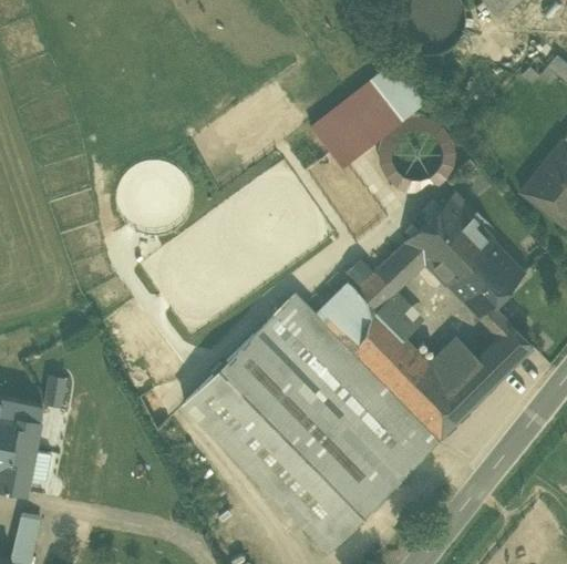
[(395,0),(390,12),(390,28),(394,40),(404,51),(420,58),(434,58),(449,52),(459,41),(464,28),(464,16),(460,2),(456,0),(395,0)]
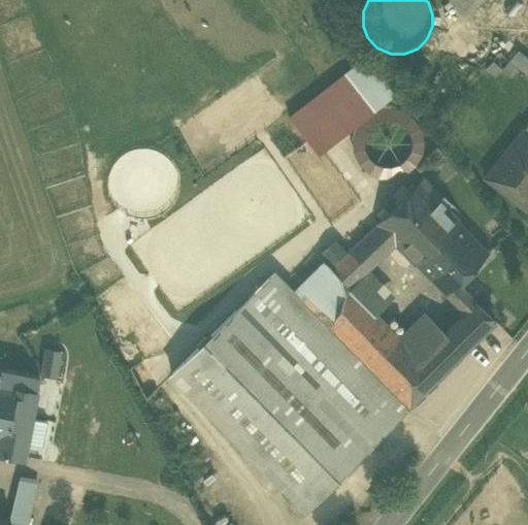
[(449,0),(462,17),(482,0),(449,0)]
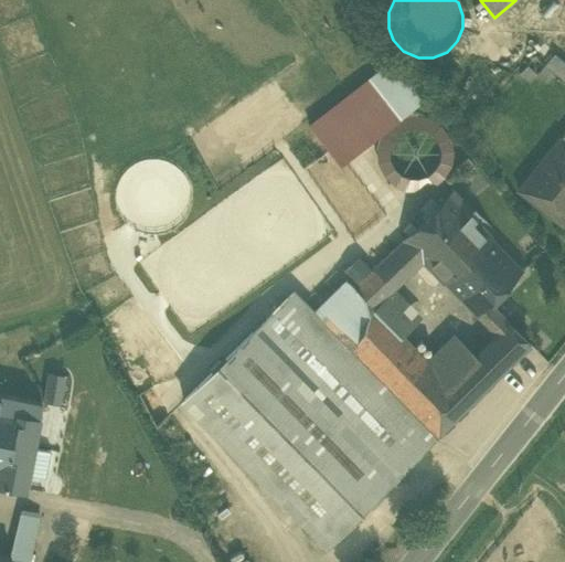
[(564,65),(554,56),(544,69),(564,85),(564,65)]
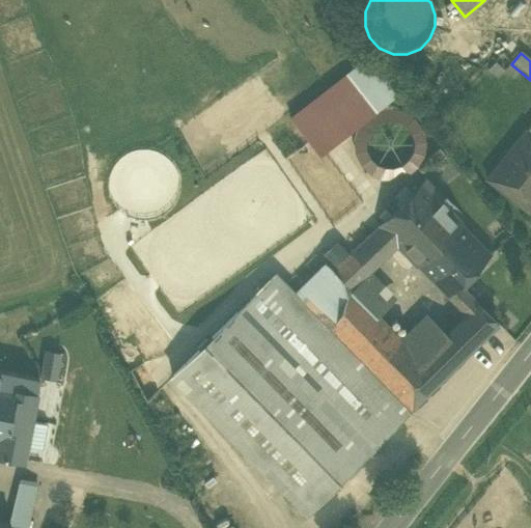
[(395,99),(367,62),(289,120),(318,157),(395,99)]
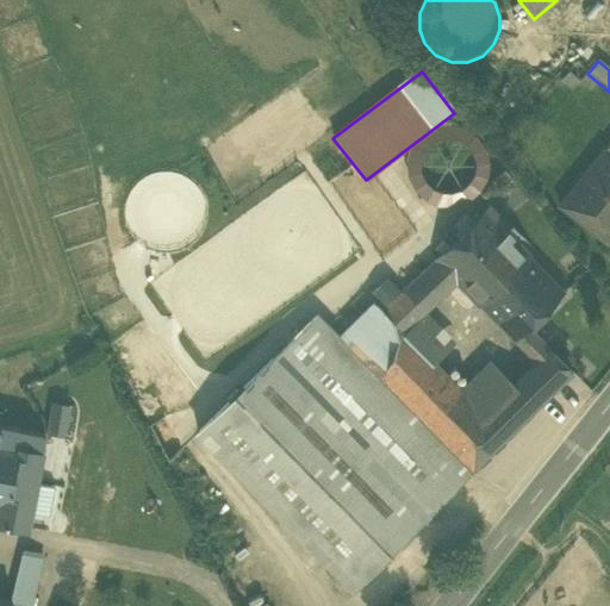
[(419,141),(408,164),(415,191),(437,206),(465,205),(484,186),(486,158),(471,136),(444,129),(419,141)]
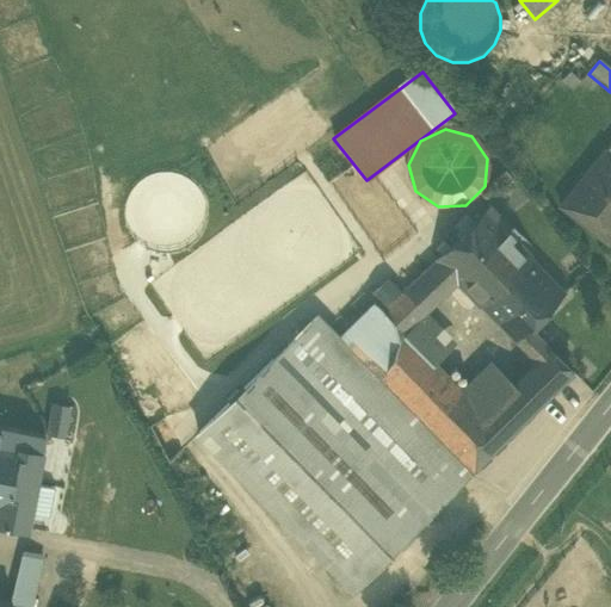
[(610,147),(606,154),(604,153),(560,209),(603,243),(610,231),(610,147)]
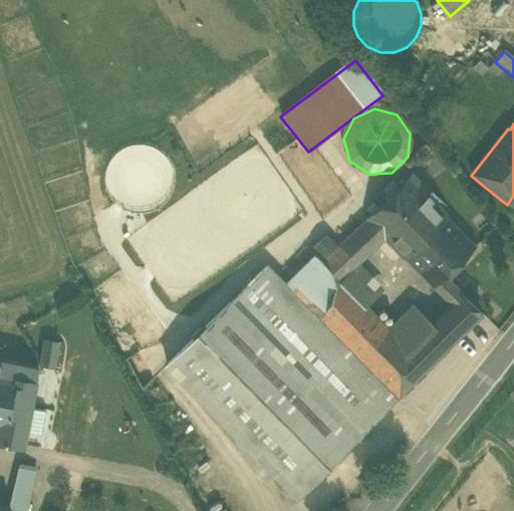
[(386,239),(405,258),(444,219),(439,213),(425,199),(429,195),(412,178),(367,220),(386,239)]
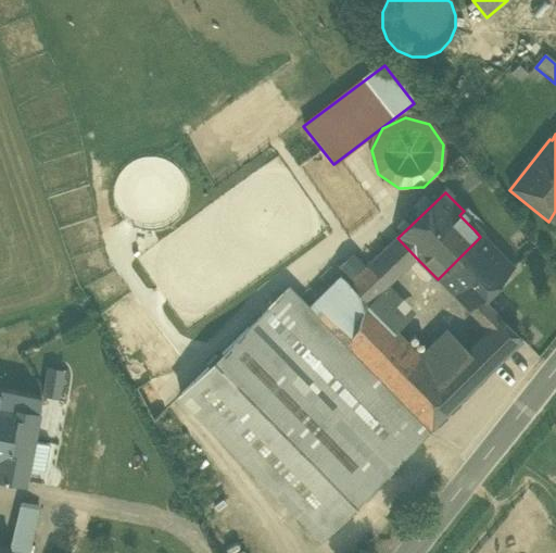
[(466,209),(464,211),(459,215),(475,230),(481,225),(466,209)]
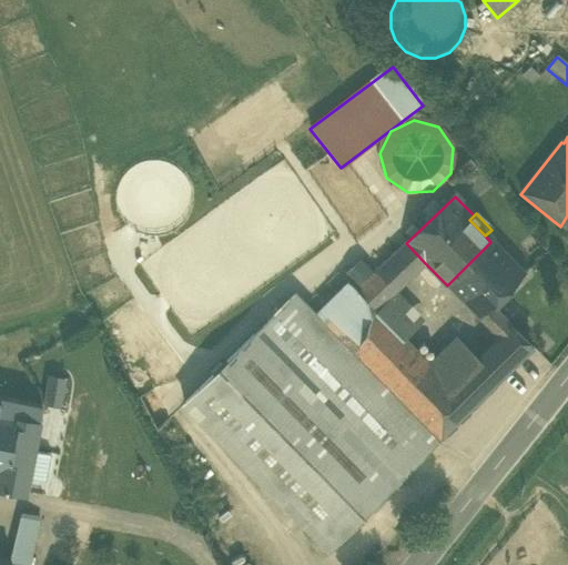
[(447,285),(484,324),(496,312),(492,308),(524,276),(490,242),(447,285)]
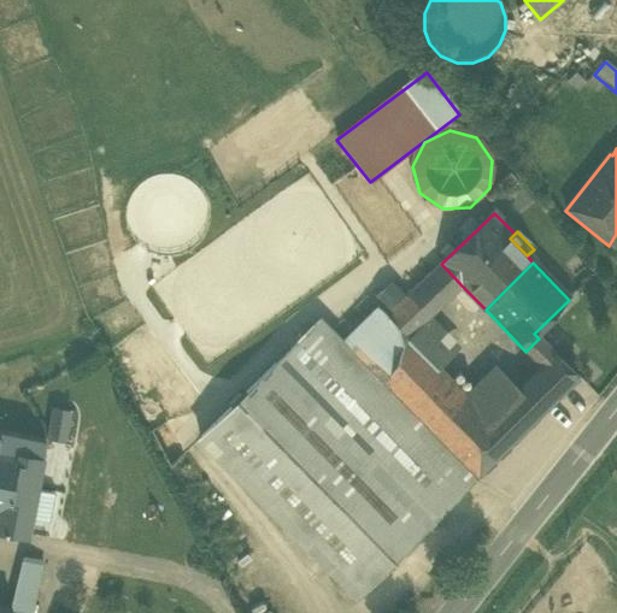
[(441,264),(409,295),(430,317),(463,287),(441,264)]
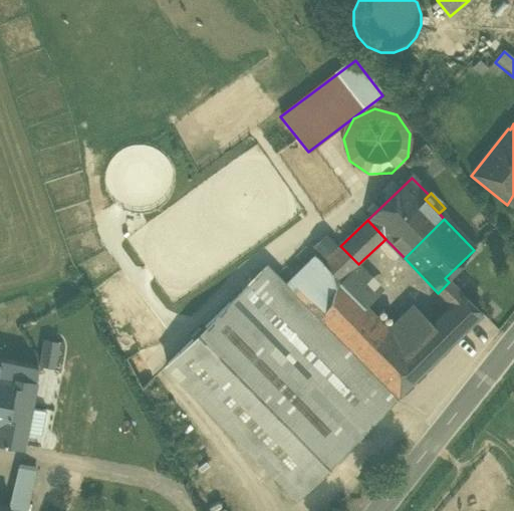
[(322,265),(338,282),(339,283),(340,282),(358,265),(358,264),(340,246),(322,265)]
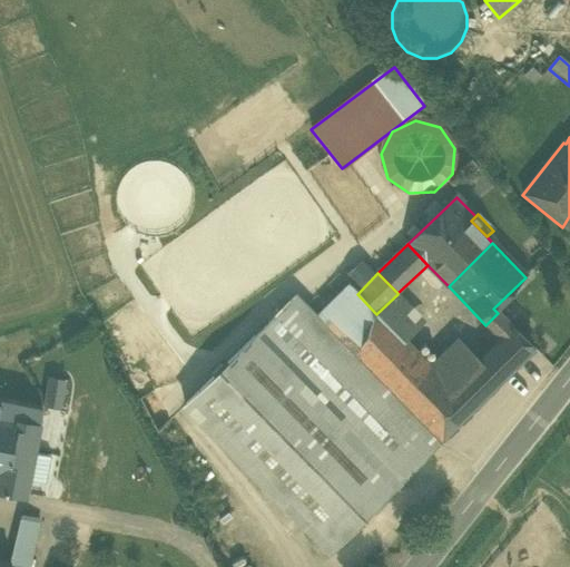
[(295,295),(288,305),(326,344),(337,334),(356,354),(375,313),(357,294),(347,284),(316,315),(295,295)]
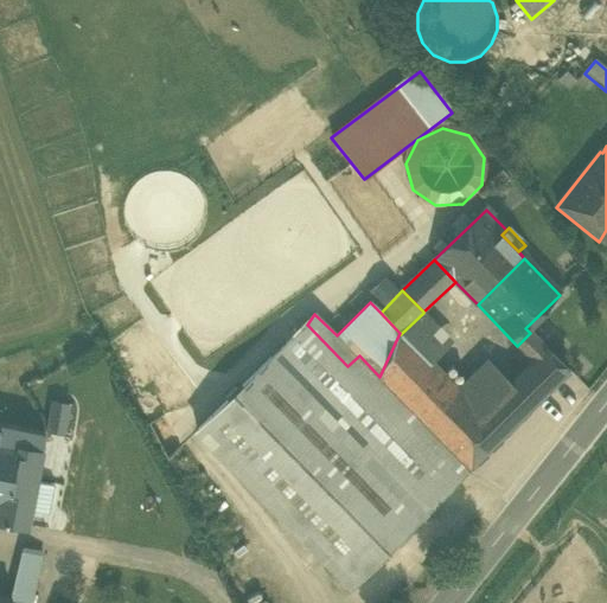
[(454,344),(423,313),(402,333),(432,364),(454,344)]
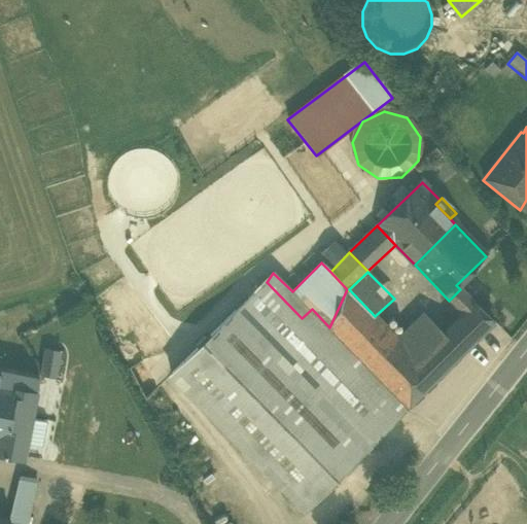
[(303,512),(407,410),(328,330),(321,338),(302,318),(267,282),(171,377),(303,512)]
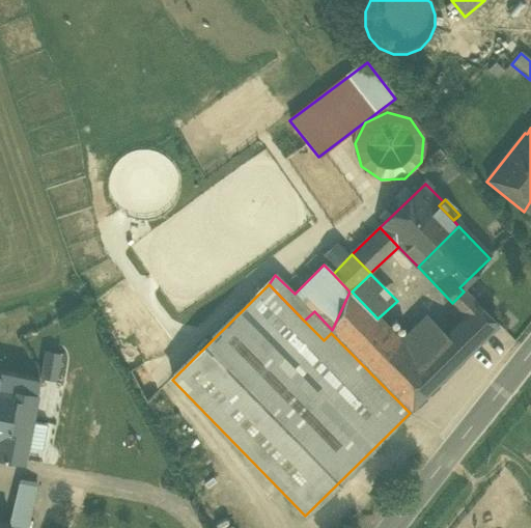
[(378,318),(352,292),(351,293),(350,292),(332,330),(331,333),(410,413),(441,383),(420,362),(401,342),(378,318)]
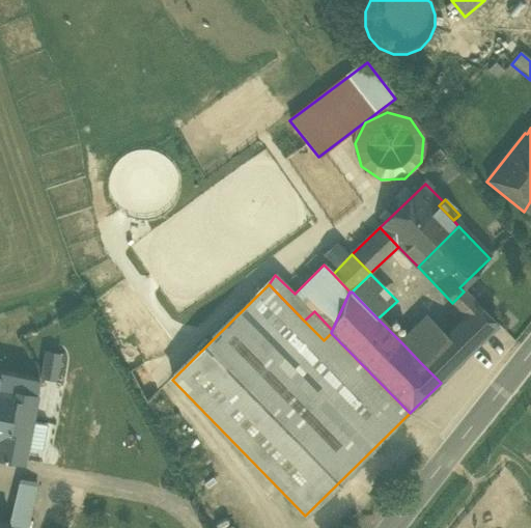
[(452,303),(467,317),(477,306),(464,292),(452,303)]
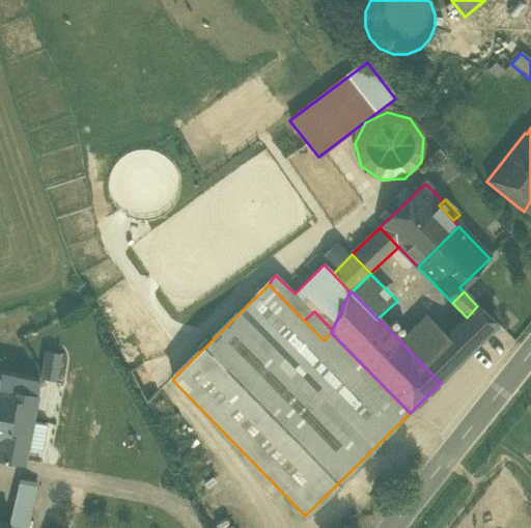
[(498,327),(477,306),(467,317),(459,325),(479,345),(498,327)]
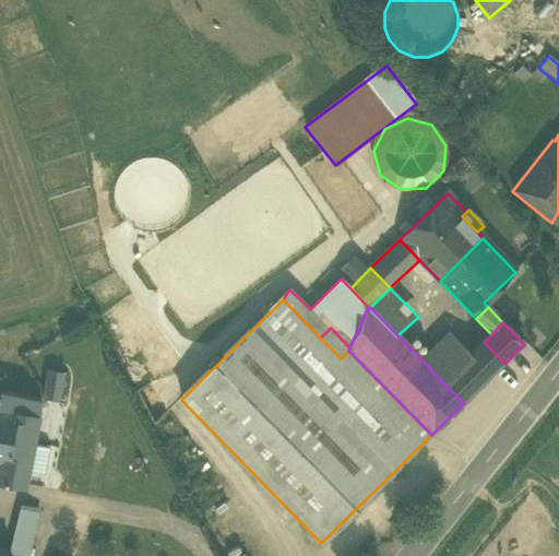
[(331,328),(320,338),(341,358),(348,351),(349,347),(331,328)]
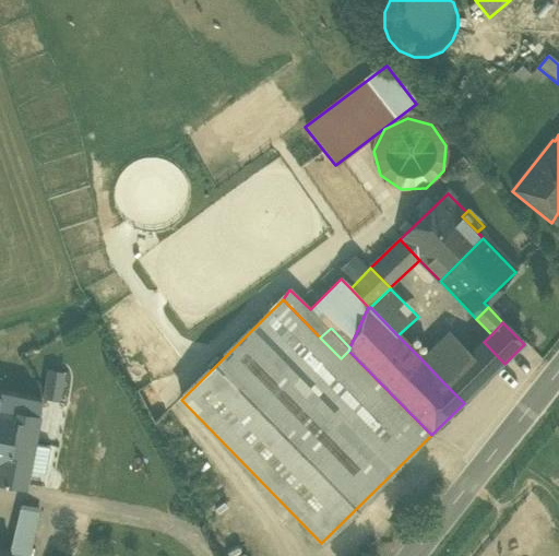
[(449,333),(423,361),(442,381),(467,356),(449,333)]
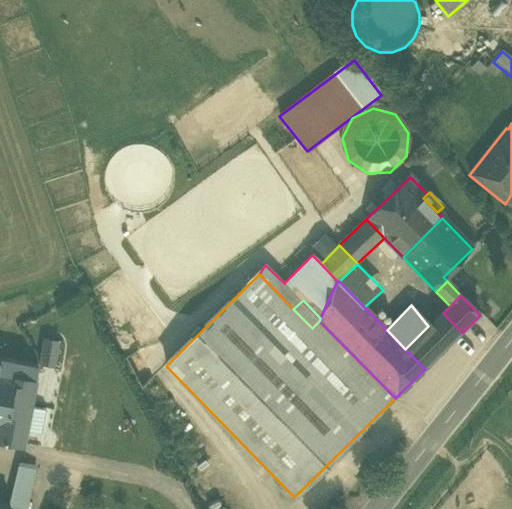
[(449,345),(462,333),(443,313),(430,325),(449,345)]
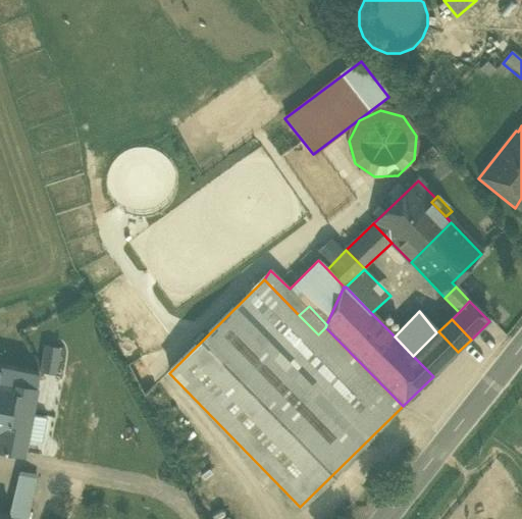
[(433,376),(458,352),(438,331),(436,332),(413,356),(433,376)]
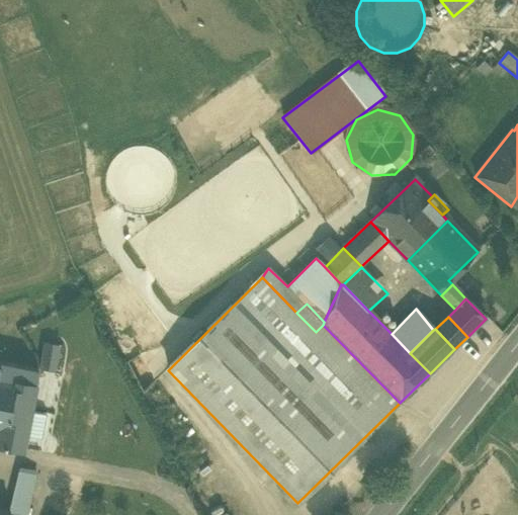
[(44,343),(37,371),(55,374),(60,346),(44,343)]
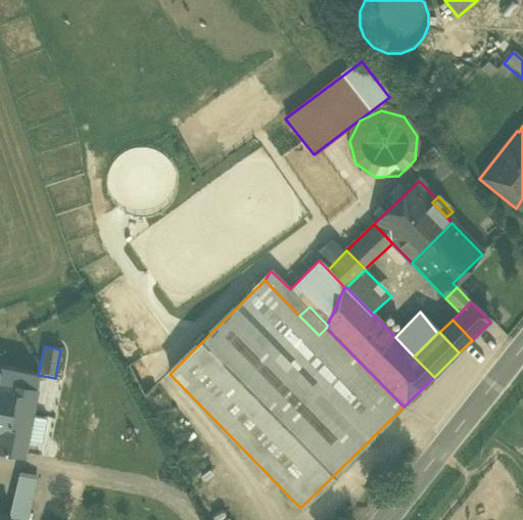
[(0,368),(0,387),(15,390),(6,433),(0,432),(0,453),(22,458),(38,375),(0,368)]
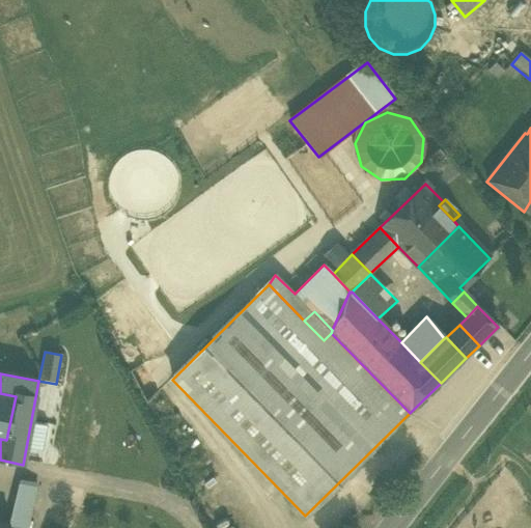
[(0,439),(6,440),(16,396),(0,393),(0,439)]
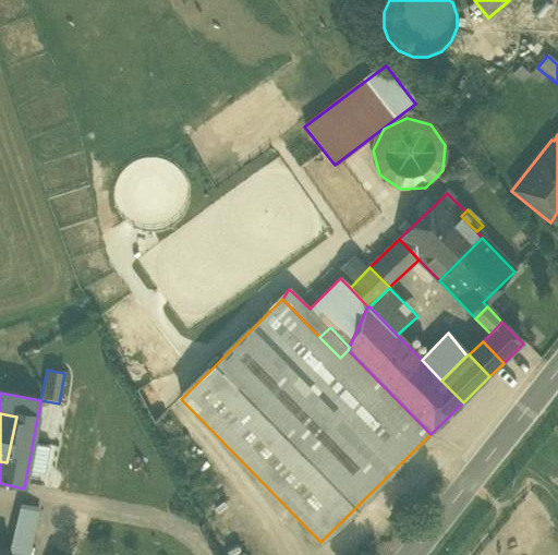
[(22,506),(10,554),(27,554),(38,509),(22,506)]
